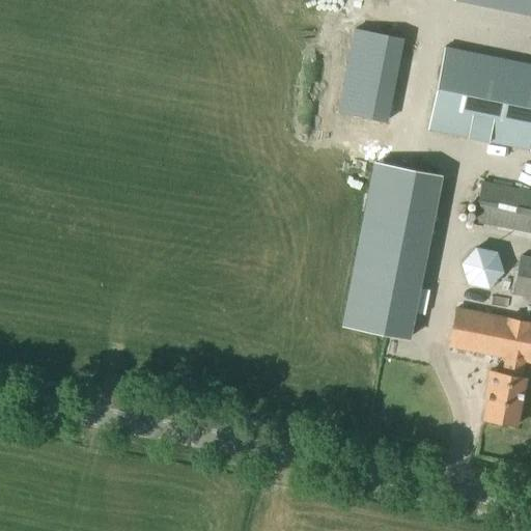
[(530,0),(455,0),(530,15),(530,0)]
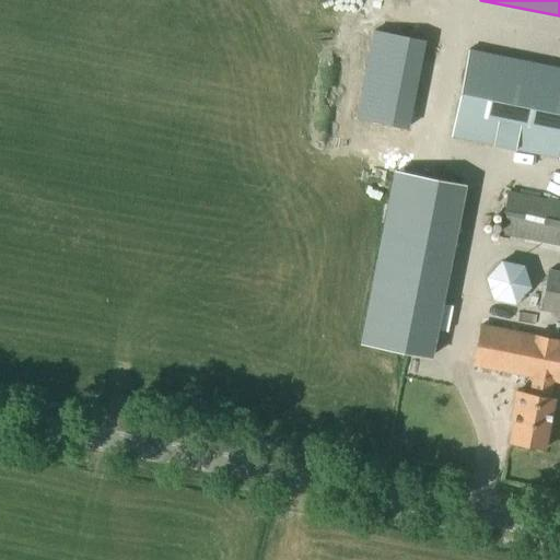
[(424,46),(373,35),(357,121),(408,131),(424,46)]
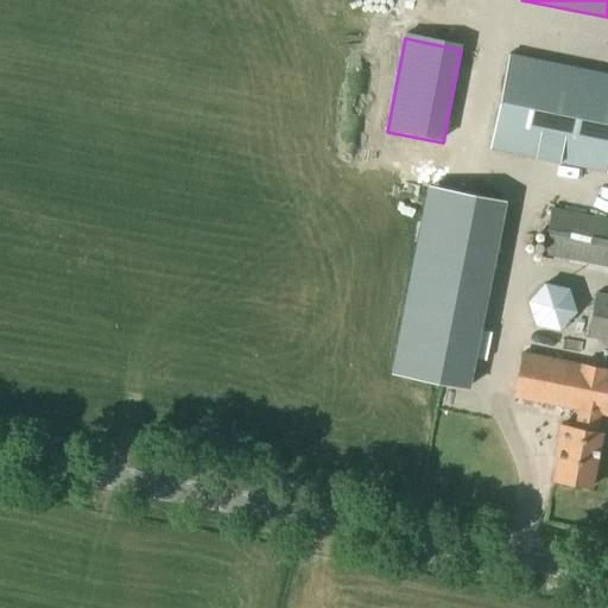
[(607,77),(508,58),(489,151),(607,175),(607,77)]
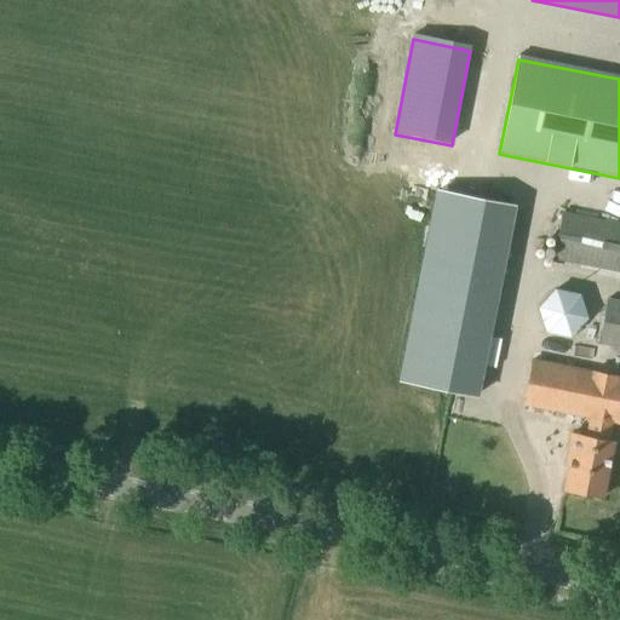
[(505,206),(436,193),(400,380),(469,395),(505,206)]
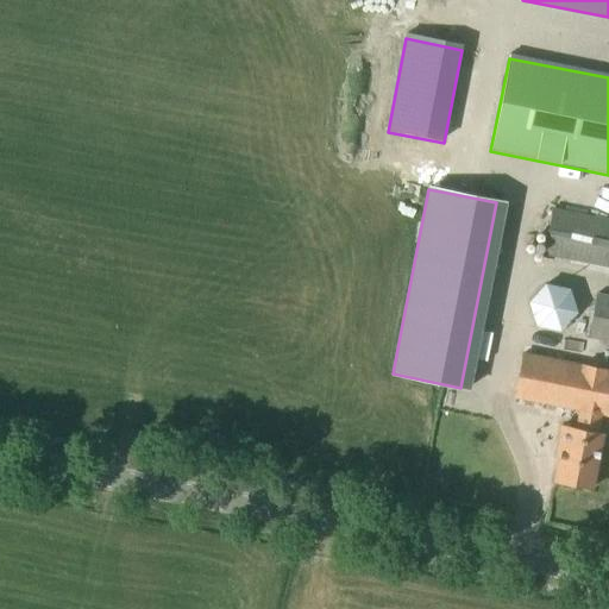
[(542,256),(608,269),(608,220),(552,209),(542,256)]
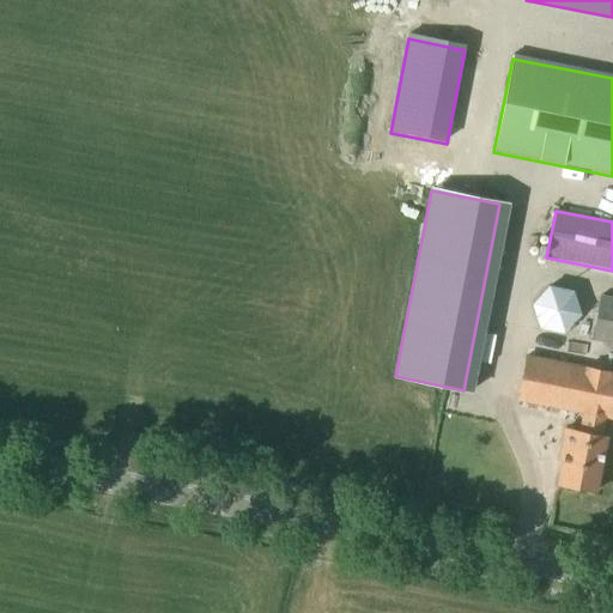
[(612,297),(600,296),(592,341),(612,345),(612,297)]
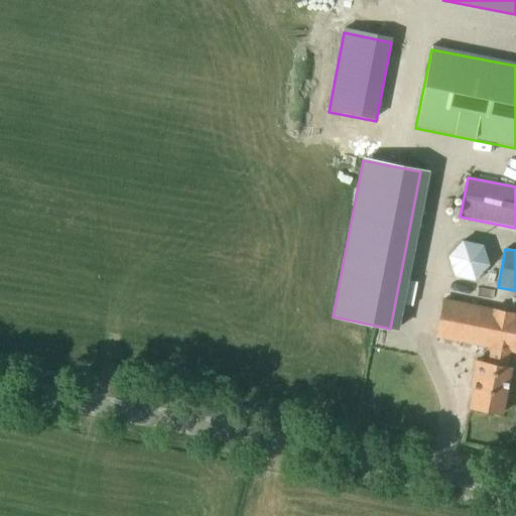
[(472,379),(475,380),(469,408),(501,415),(510,368),(507,367),(509,354),(515,355),(515,313),(442,299),(435,339),(490,349),(488,364),(475,361),(472,379)]
